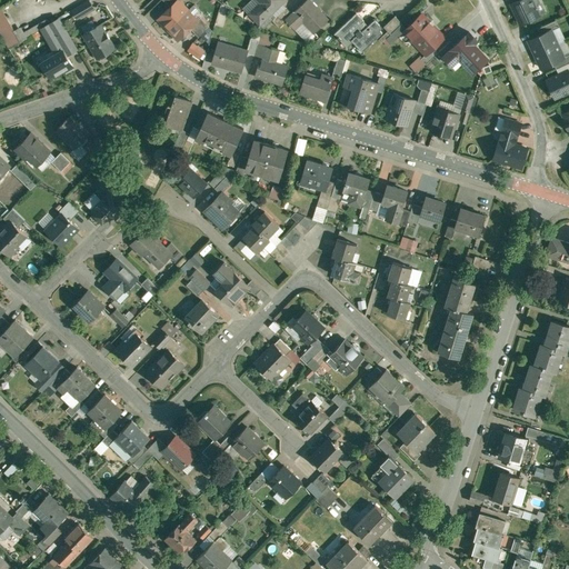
[(90,0),(73,10),(78,18),(95,8),(90,0)]
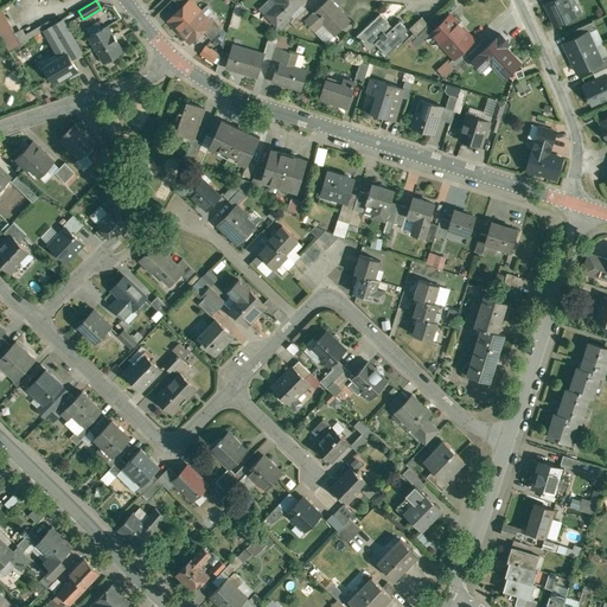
[(190,0),(183,7),(170,20),(180,31),(202,11),(191,0),(190,0)]
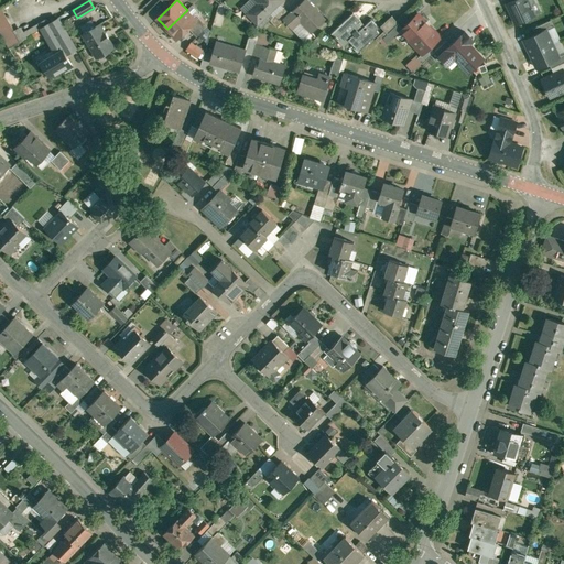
[(282,0),(256,0),(258,2),(247,13),(258,23),(270,12),(282,0)]
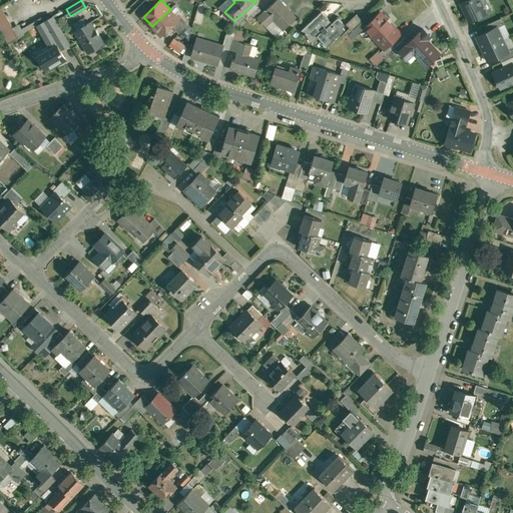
[(276,0),(264,12),(258,18),(259,18),(266,26),(273,18),(284,30),(296,18),(279,0),(276,0)]
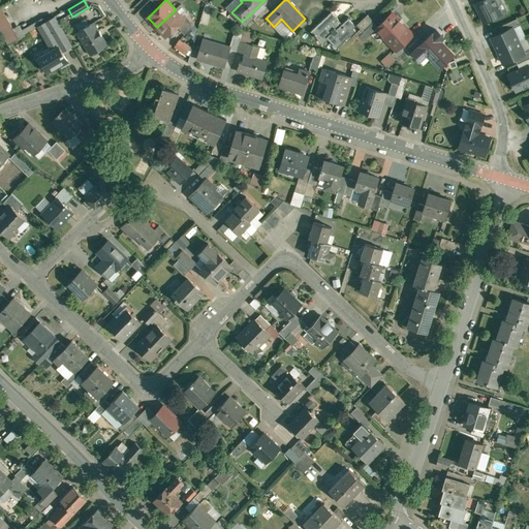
[(483,0),(476,3),(485,22),(502,13),(495,0),(483,0)]
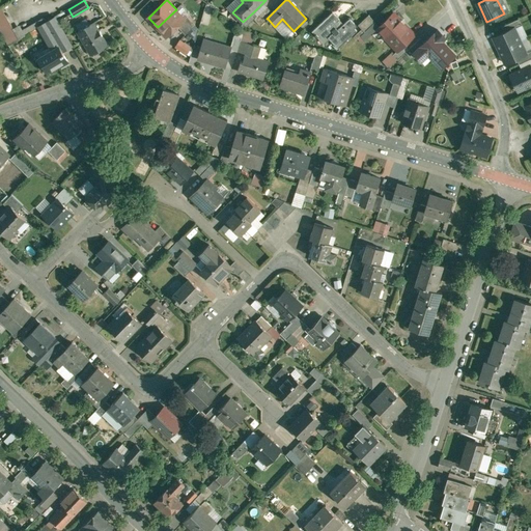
[(257,16),(254,19),(260,25),(268,19),(267,19),(273,12),(267,6),(257,16)]
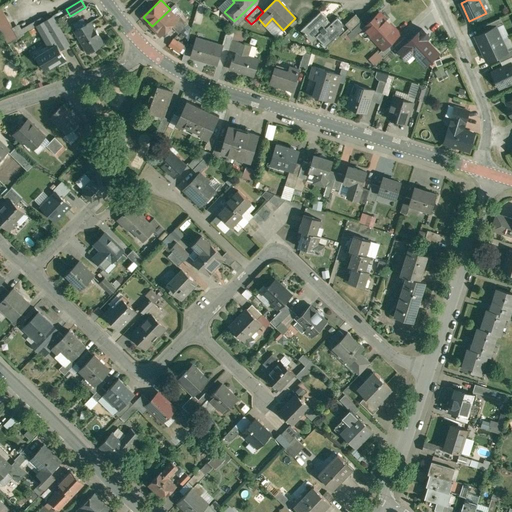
[(19,38),(2,8),(0,9),(0,28),(9,44),(19,38)]
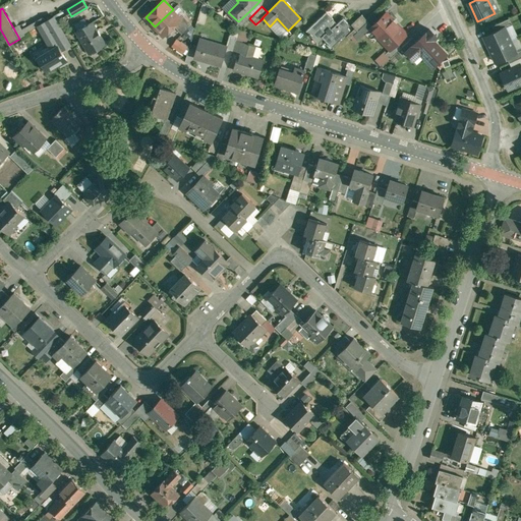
[(173,9),(155,26),(164,37),(175,25),(182,18),(173,9)]
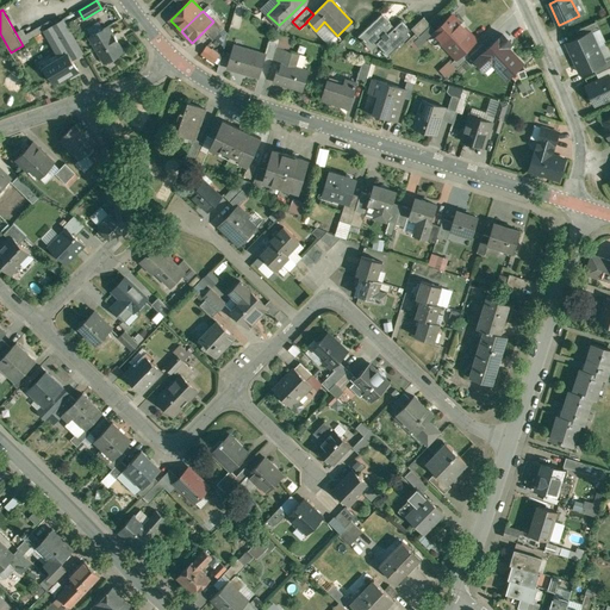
[(292,13),(279,25),(282,30),(292,22),(296,18),(292,13)]
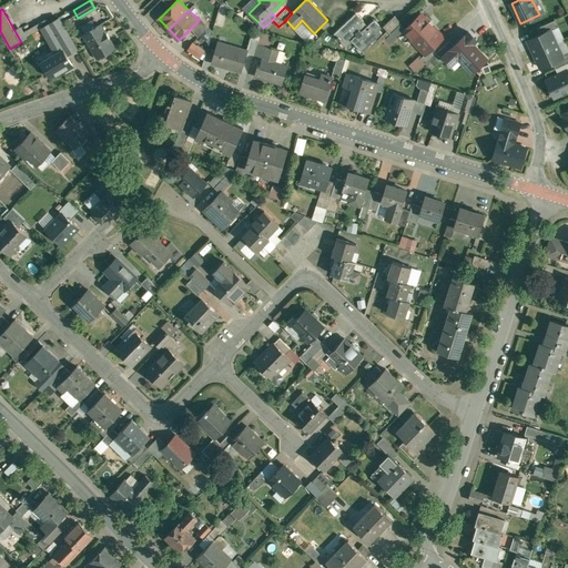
[(421,13),(403,31),(403,32),(404,31),(413,41),(411,43),(413,46),(414,43),(424,54),(432,48),(443,37),(432,26),(421,16),(422,14),(421,13)]
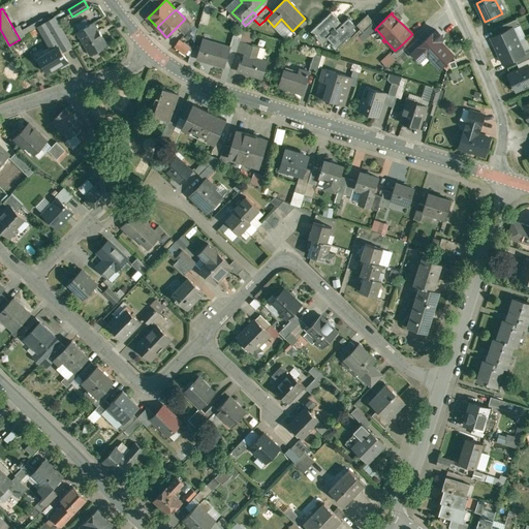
[(338,21),(331,13),(310,31),(315,37),(318,34),(323,40),(325,37),(336,49),(355,31),(350,26),(352,24),(347,19),(339,26),(336,23),(338,21)]
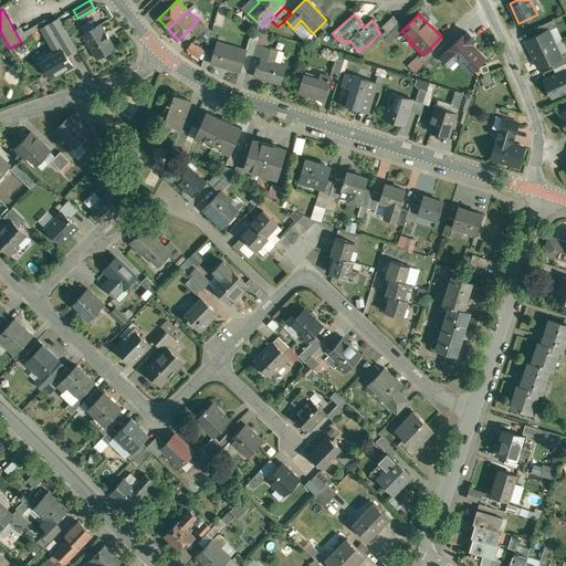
[(200,17),(198,20),(190,28),(198,37),(209,27),(200,17)]
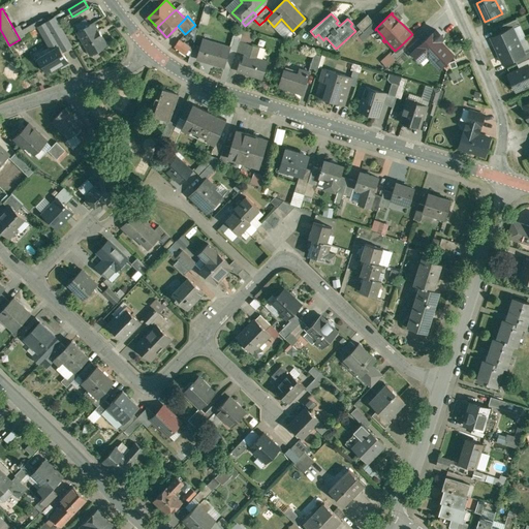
[(367,16),(356,25),(363,32),(373,22),(367,16)]
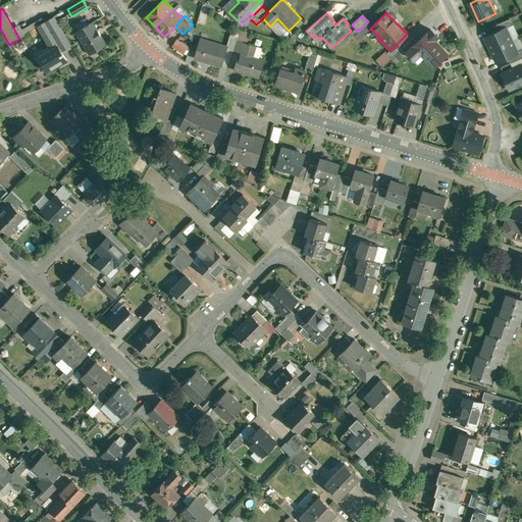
[(54,16),(39,27),(51,47),(57,43),(62,50),(70,45),(54,16)]
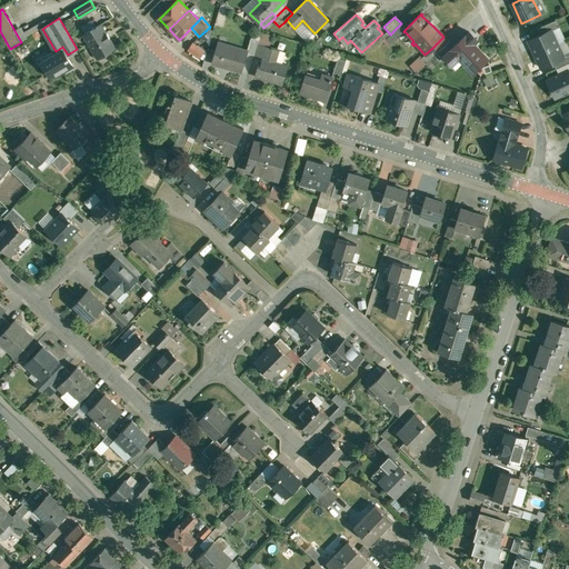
[(556,20),(538,29),(541,35),(551,30),(559,27),(556,20)]
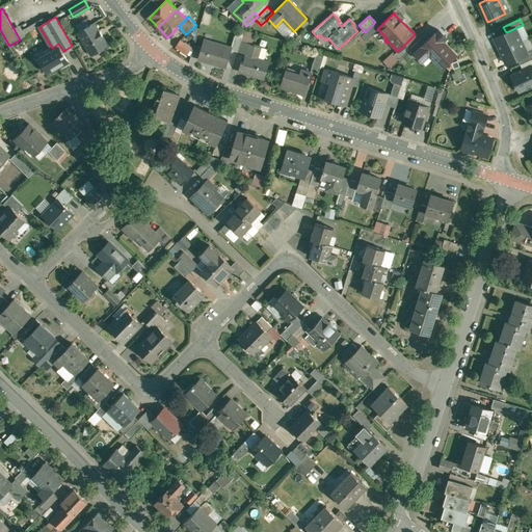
[(95,23),(79,32),(92,54),(107,45),(103,36),(100,30),(99,31),(95,23)]
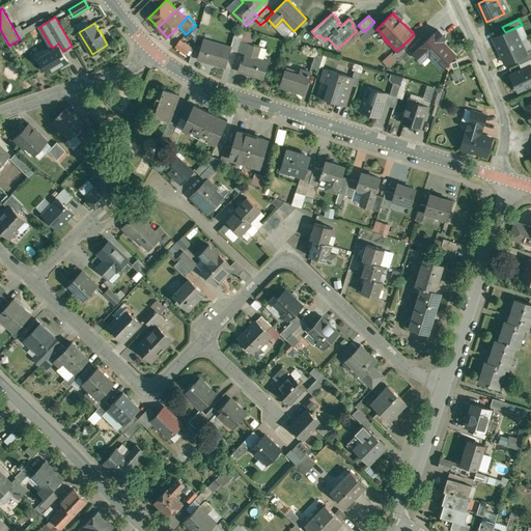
[(505,32),(494,37),(500,51),(521,40),(514,28),(505,32)]
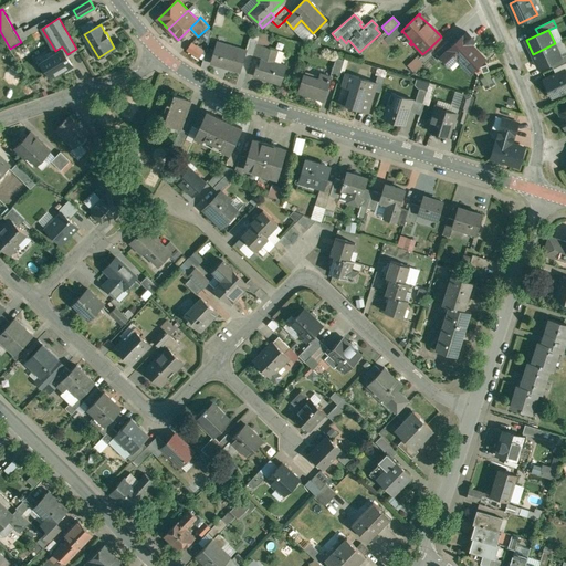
[(484,59),(463,37),(452,45),(442,56),(449,64),(457,58),(470,72),(484,59)]
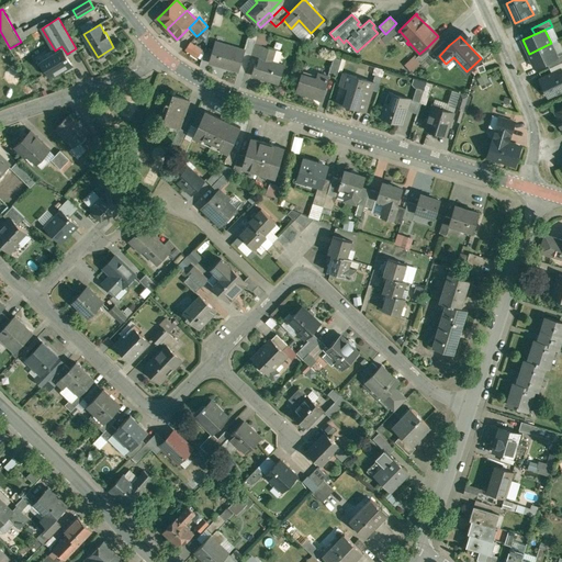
[(248,37),(245,49),(245,53),(251,55),(255,43),(256,40),(248,37)]
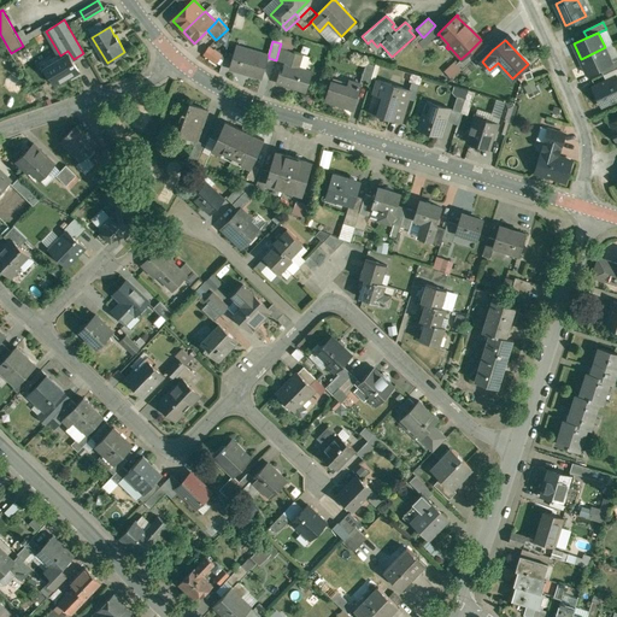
[(475,57),(474,58),(480,64),(482,62),(493,50),(488,45),(475,57)]
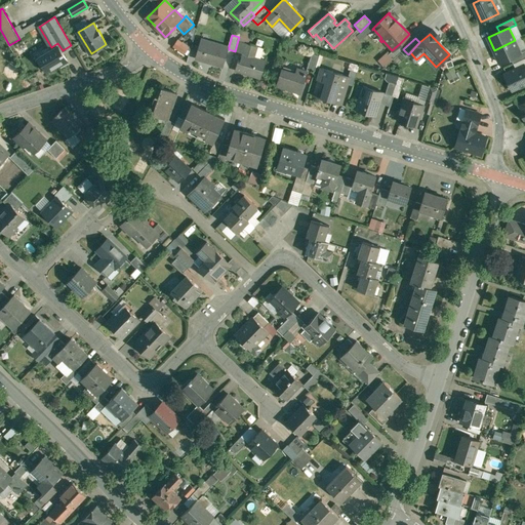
[(202,39),(196,58),(224,66),(229,49),(229,46),(202,39)]
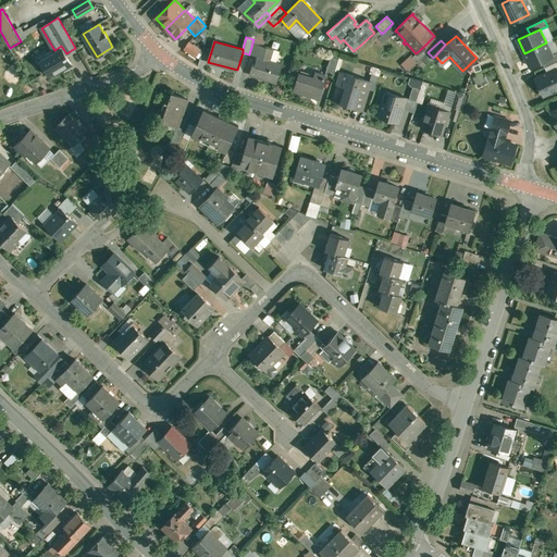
[(195,56),(197,46),(183,42),(181,52),(195,56)]
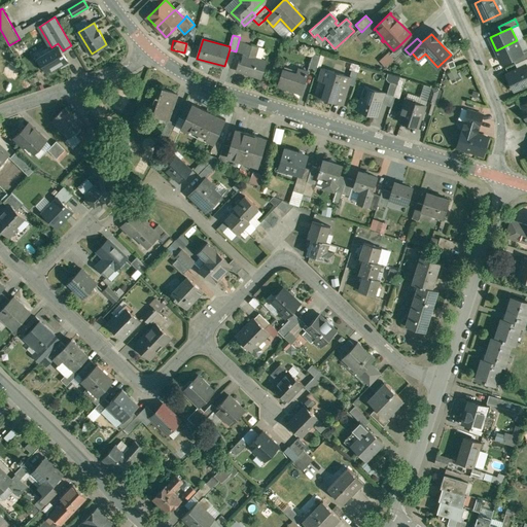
[(247,43),(239,40),(236,51),(244,54),(247,43)]
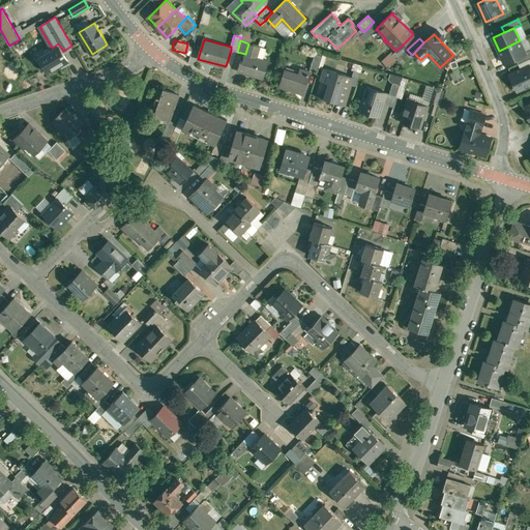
[(520,40),(499,51),(504,63),(516,58),(526,54),(525,53),(520,40)]
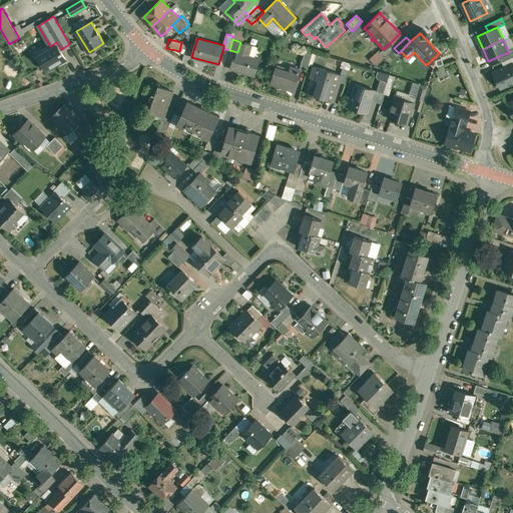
[(56,42),(50,46),(52,50),(47,54),(47,53),(39,58),(46,71),(47,70),(58,63),(59,65),(60,65),(60,64),(66,60),(62,53),(61,49),(56,42)]
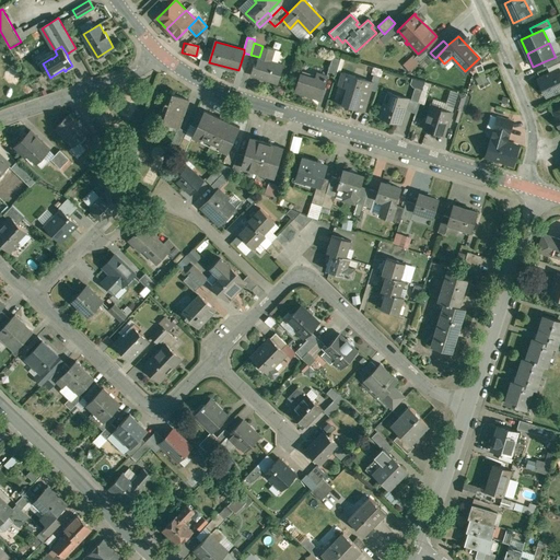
[(275,49),(263,46),(259,57),(256,66),(255,65),(252,74),(253,76),(253,74),(266,78),(265,79),(278,83),(284,65),(271,60),(275,49)]
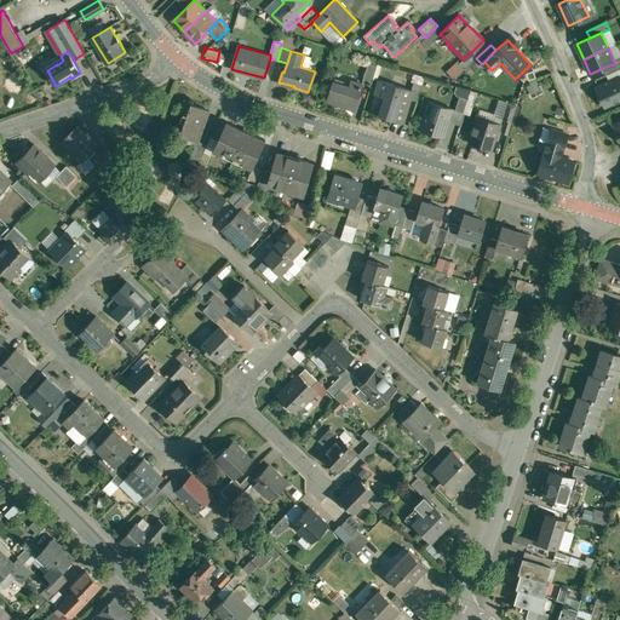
[(471,52),(463,59),(458,64),(464,70),(476,58),(477,57),(471,52)]
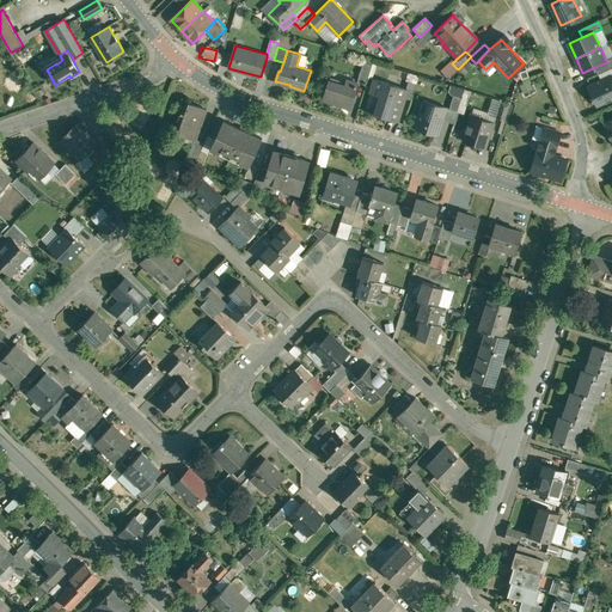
[(611,59),(606,61),(607,62),(595,67),(599,74),(611,67),(611,59)]
